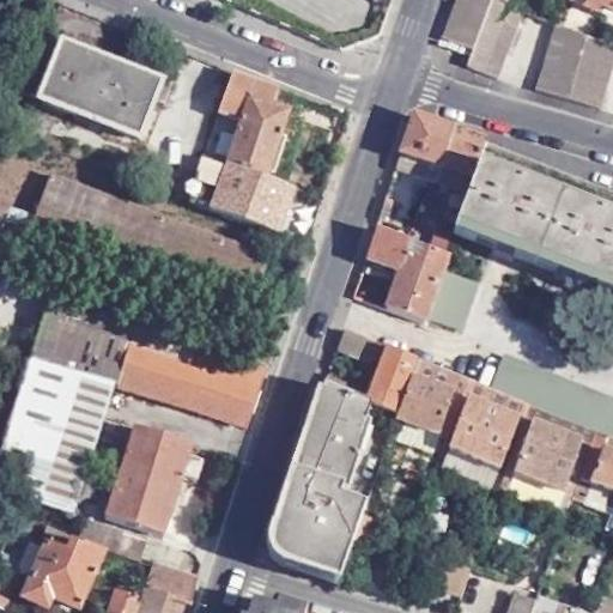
[(456,0),(444,35),(444,38),(473,50),(469,58),(502,71),(526,13),(516,10),(491,0),(456,0)]
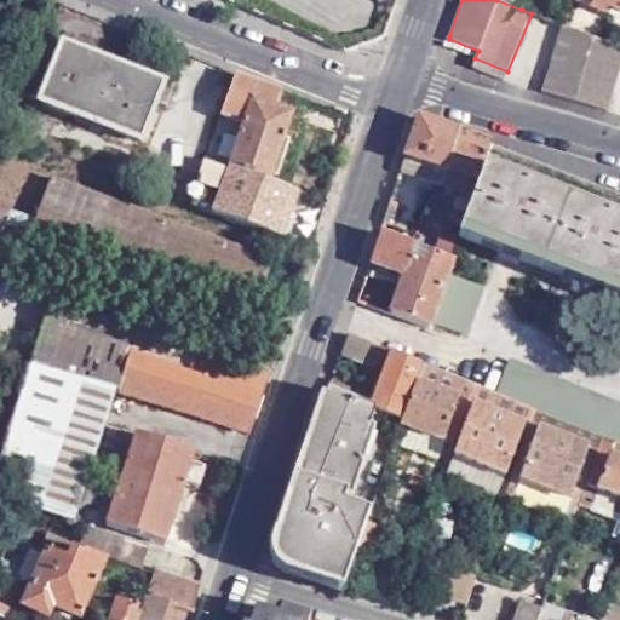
[(497,0),(522,10),(524,0),(497,0)]
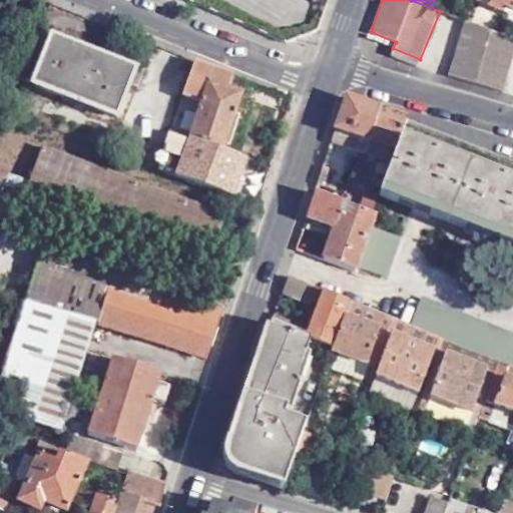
[(512,0),(490,0),(512,9),(512,0)]
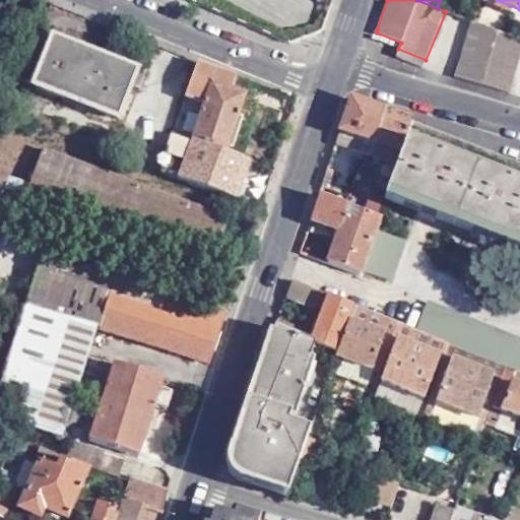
[(457,72),(512,90),(519,64),(519,41),(474,22),(457,72)]
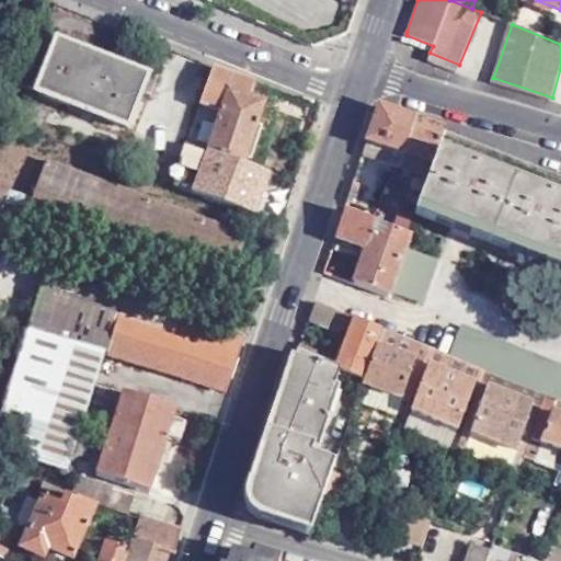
[(52,46),(24,34),(1,76),(126,127),(144,86),(126,78),(130,67),(57,36),(52,46)]
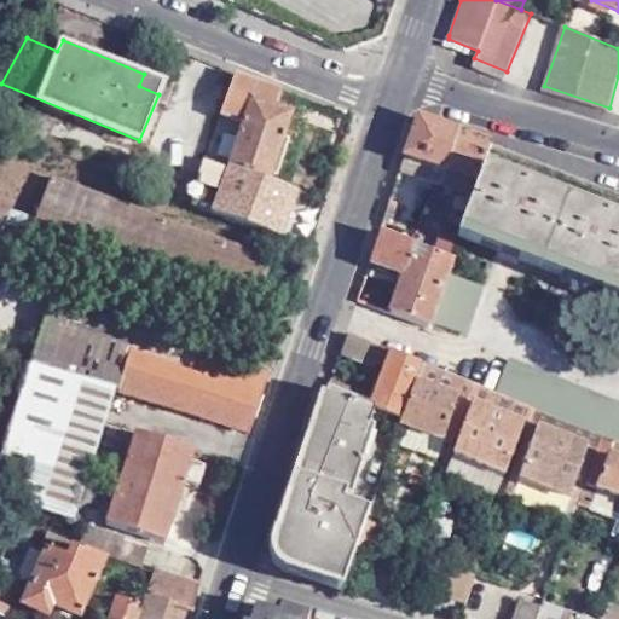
[(503,79),(507,71),(474,58),(472,67),(503,79)]
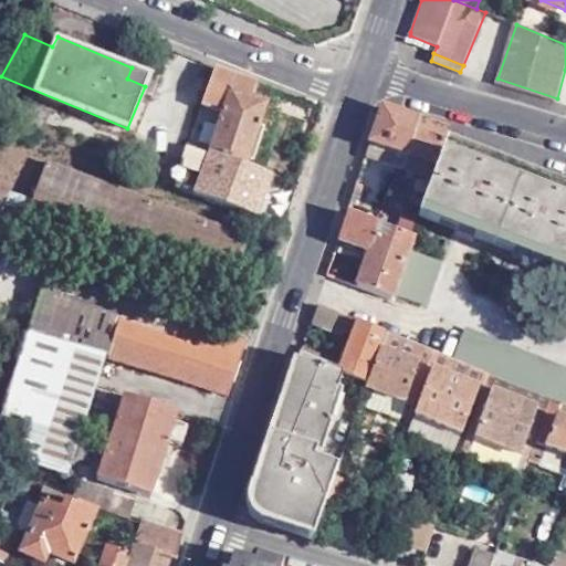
[(257,80),(216,63),(202,104),(223,112),(210,150),(245,165),(266,104),(251,98),(257,80)]
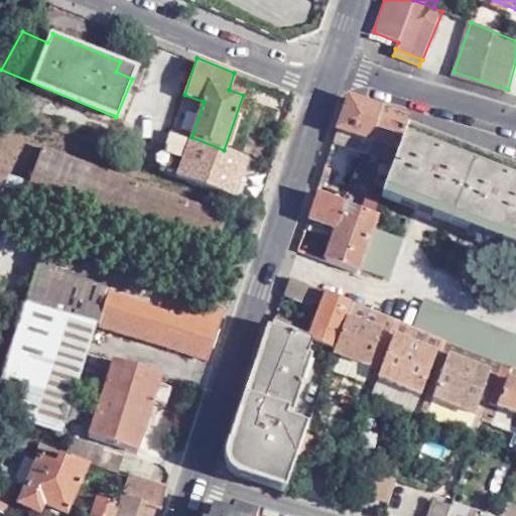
[(137,68),(120,61),(116,72),(132,79),(137,68)]
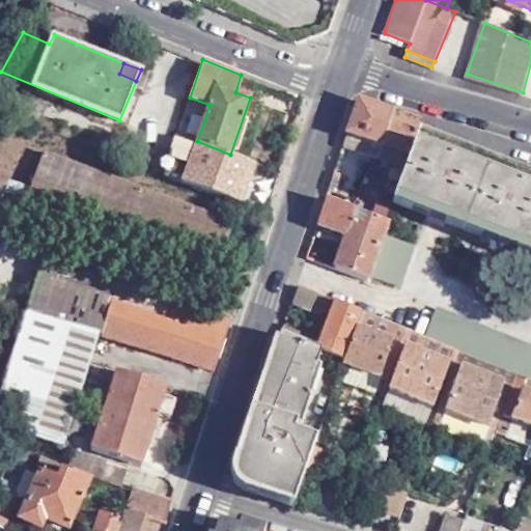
[(521,94),(523,92),(467,74),(465,78),(521,94)]
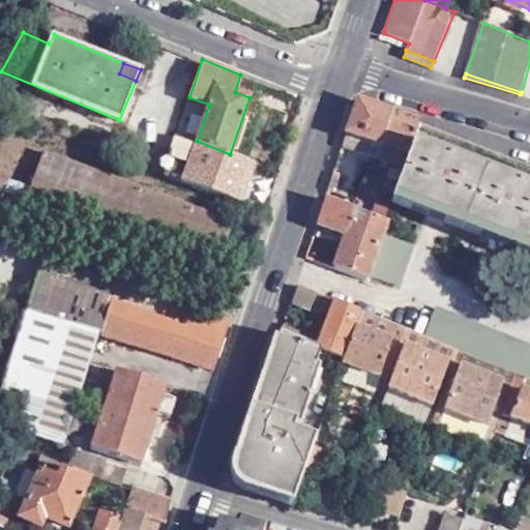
[(344,146),(377,158),(392,112),(364,102),(358,100),(344,146)]
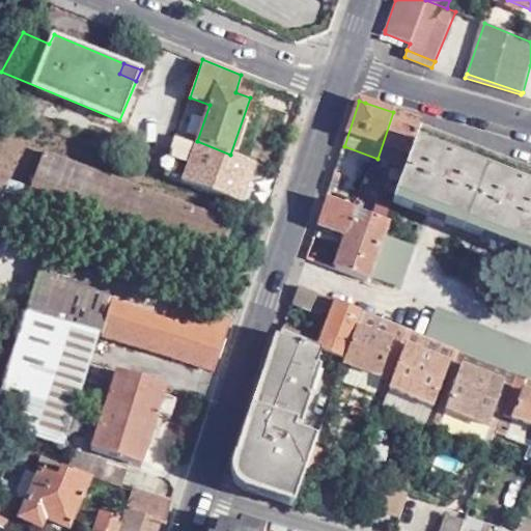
[(378,159),(402,168),(419,121),(393,112),(378,159)]
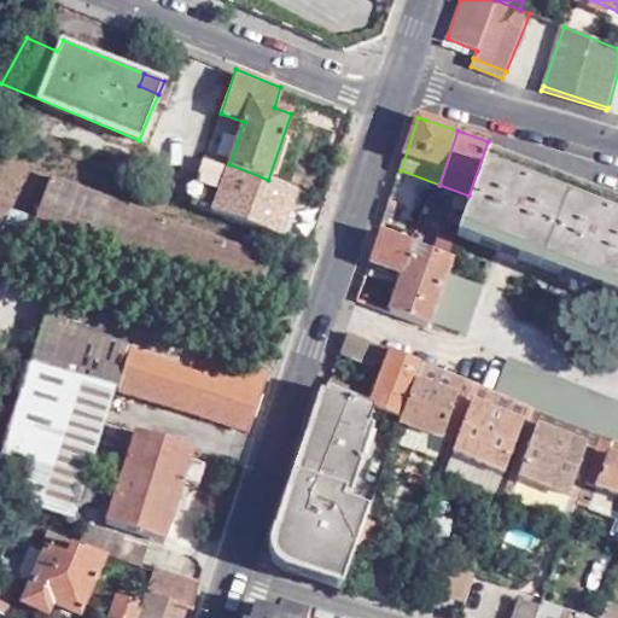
[(268,180),(229,164),(208,156),(188,203),(280,237),(296,191),(268,180)]
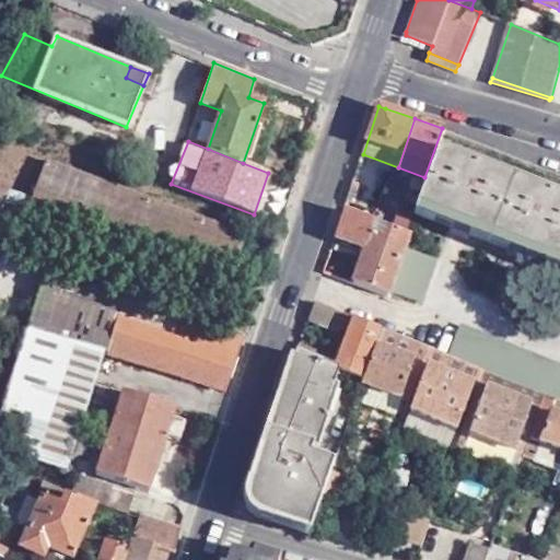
[(559,255),(559,197),(438,153),(428,178),(419,202),(559,255)]
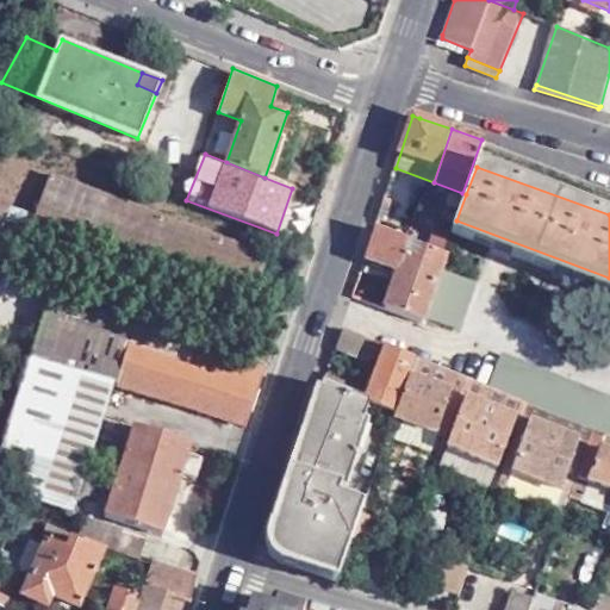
[(49,174),(33,216),(251,298),(267,257),(49,174)]
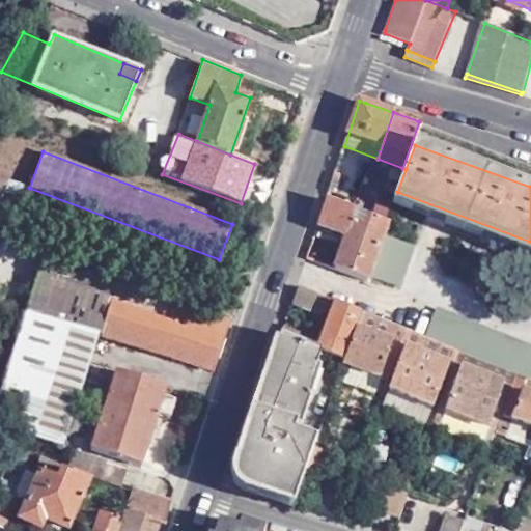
[(334,176),(329,191),(340,194),(345,180),(334,176)]
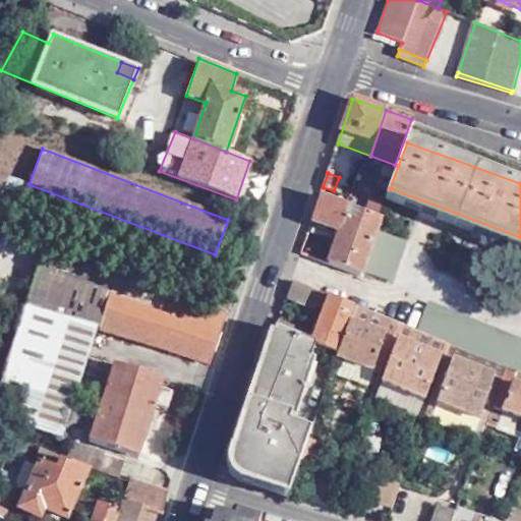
[(320,195),(311,221),(340,231),(329,264),(361,275),(364,268),(377,231),(382,217),(380,217),(320,195)]
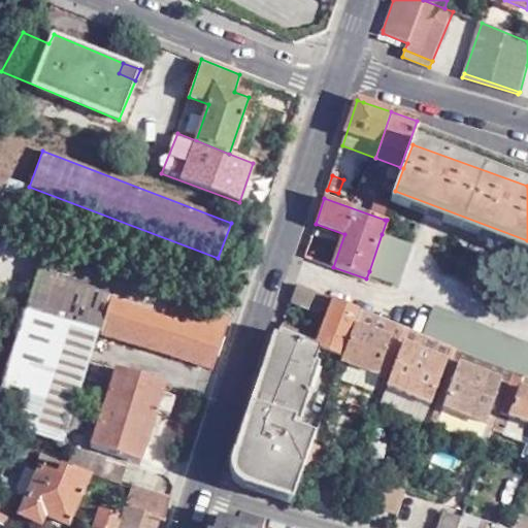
[(411,244),(382,234),(369,271),(398,283),(411,244)]
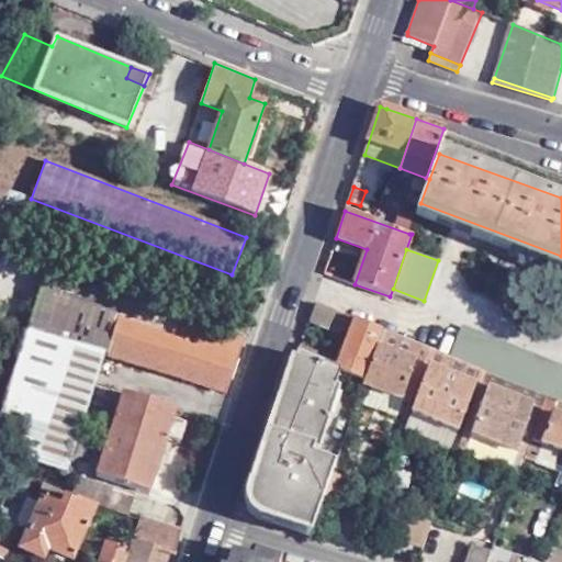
[(22,457),(68,473),(105,351),(107,351),(119,318),(121,318),(126,303),(44,276),(0,403),(0,422),(21,429),(15,447),(22,457)]
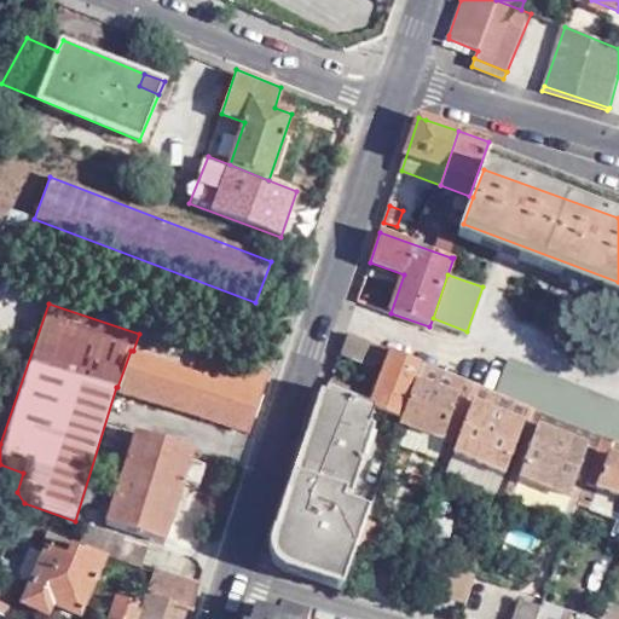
[(131,351),(117,387),(250,428),(266,376),(139,334),(133,351),(131,351)]
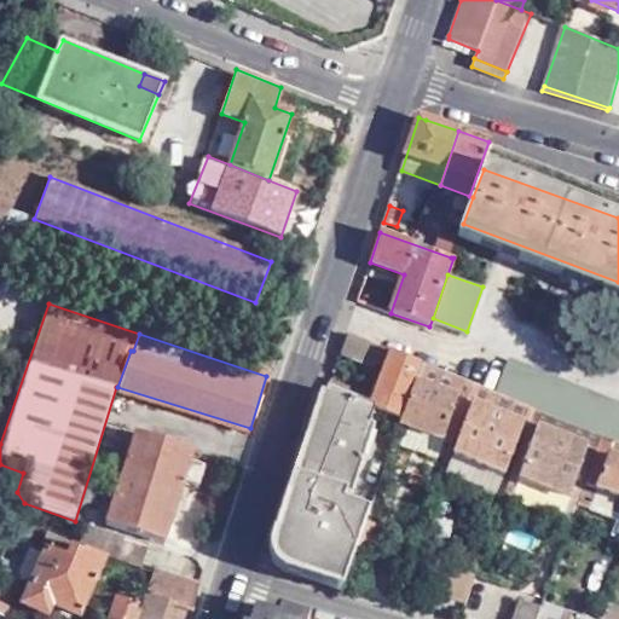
[(377,346),(347,334),(339,354),(370,366),(374,354),(377,346)]
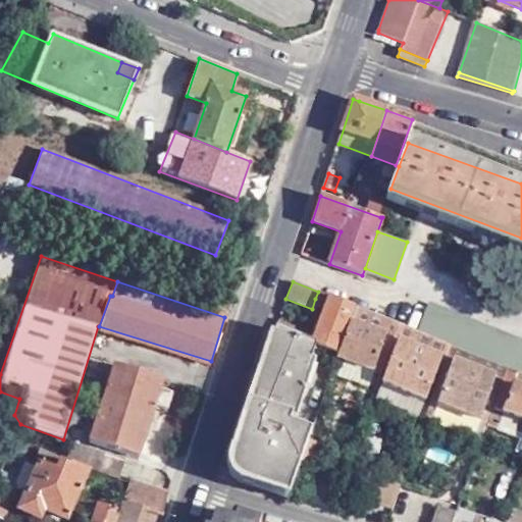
[(329,296),(318,292),(315,299),(327,303),(329,296)]
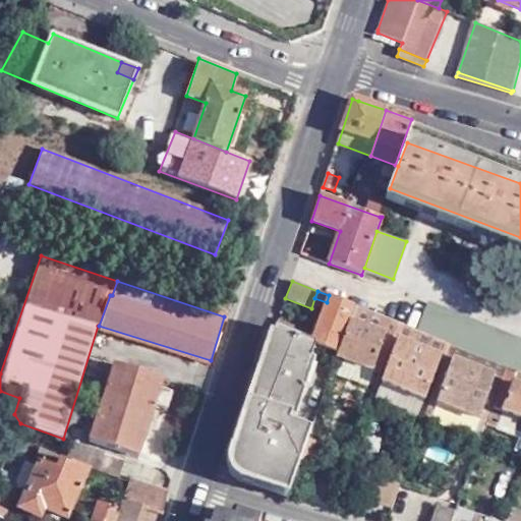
[(327,302),(312,342),(313,343),(337,352),(354,306),(329,295),(327,302)]
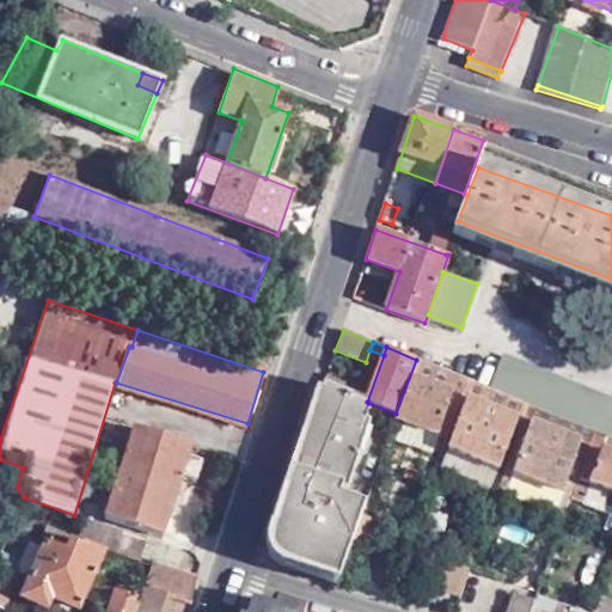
[(416,360),(396,414),(395,418),(444,435),(460,389),(464,379),(416,360)]
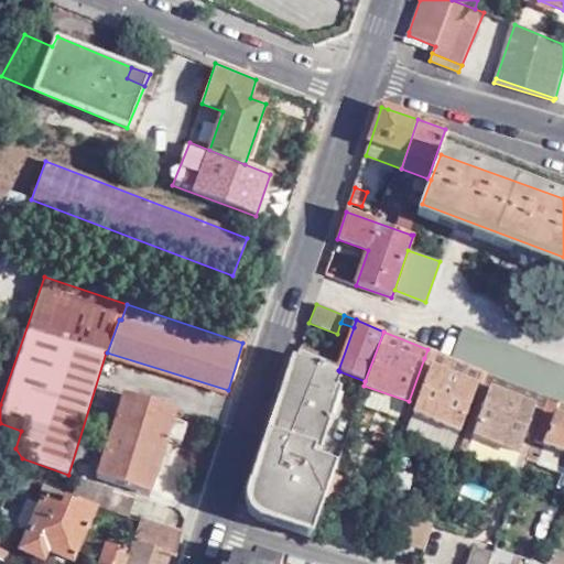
[(316,350),(299,344),(299,345),(295,354),(313,360),(316,350)]
